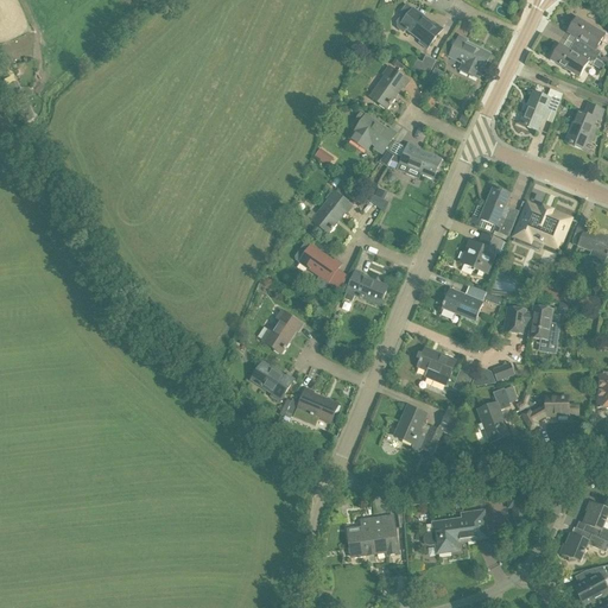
[(428,50),(444,30),(437,25),(436,27),(407,5),(401,12),(403,16),(397,23),(398,29),(404,33),(406,30),(422,43),(419,44),(428,50)]
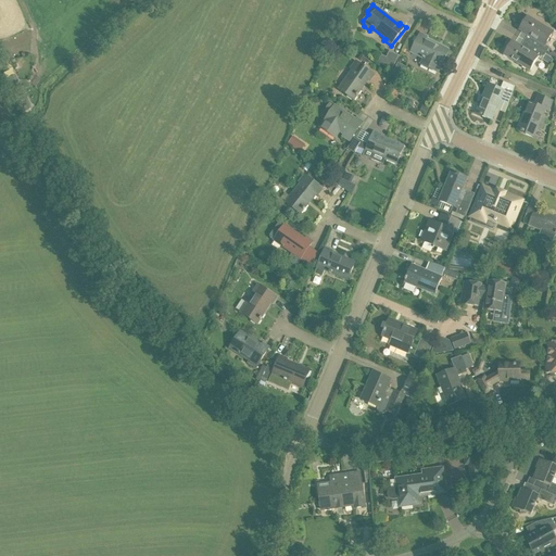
[(548,11),(545,22),(555,25),(555,13),(551,12),(548,11)]
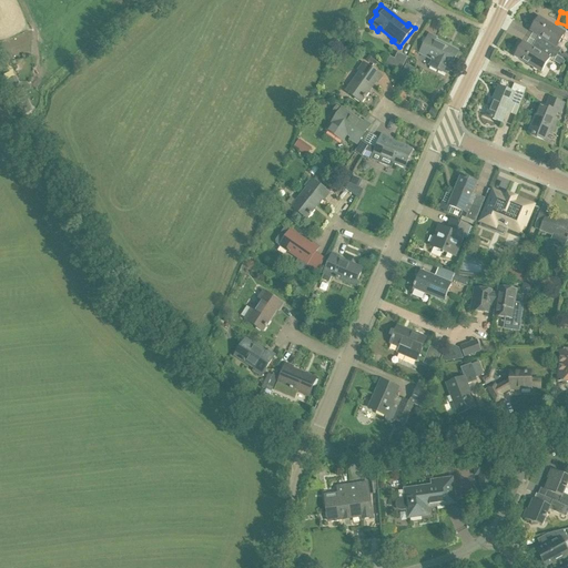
[(566,33),(544,20),(544,19),(540,17),(536,22),(537,23),(531,31),(539,36),(536,42),(558,57),(563,49),(558,47),(566,33)]
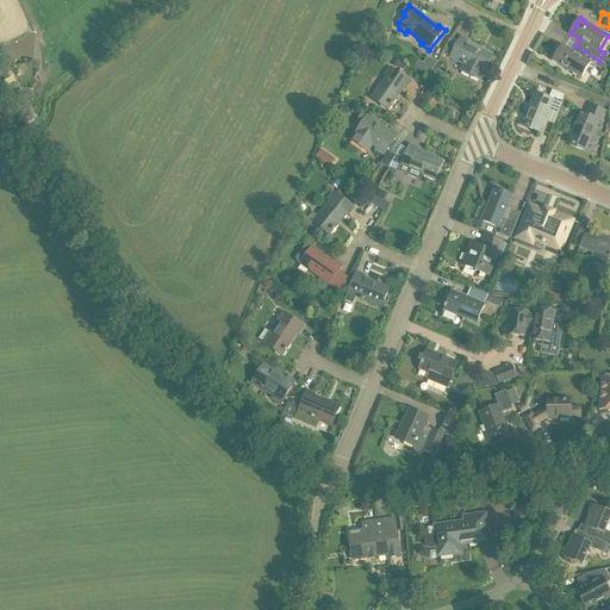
[(468,41),(461,37),(450,58),(464,64),(460,70),(480,80),(492,56),(467,44),(468,41)]
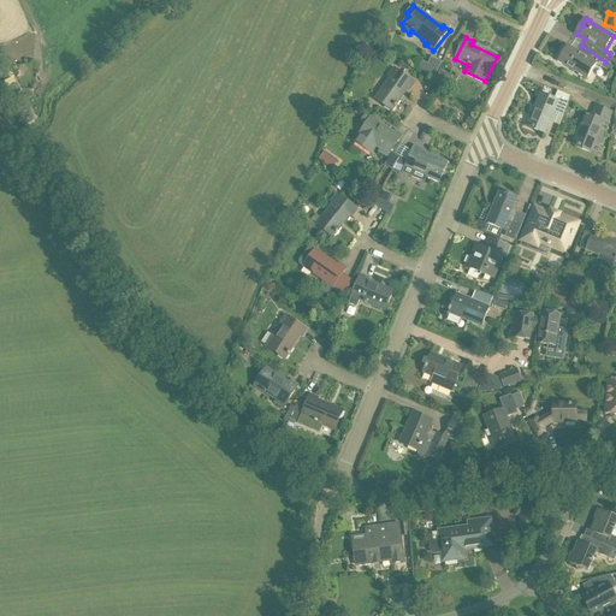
[(562,54),(558,61),(562,64),(563,63),(587,78),(596,64),(602,67),(602,66),(610,72),(614,66),(605,61),(581,46),(578,52),(569,47),(563,55),(562,54)]
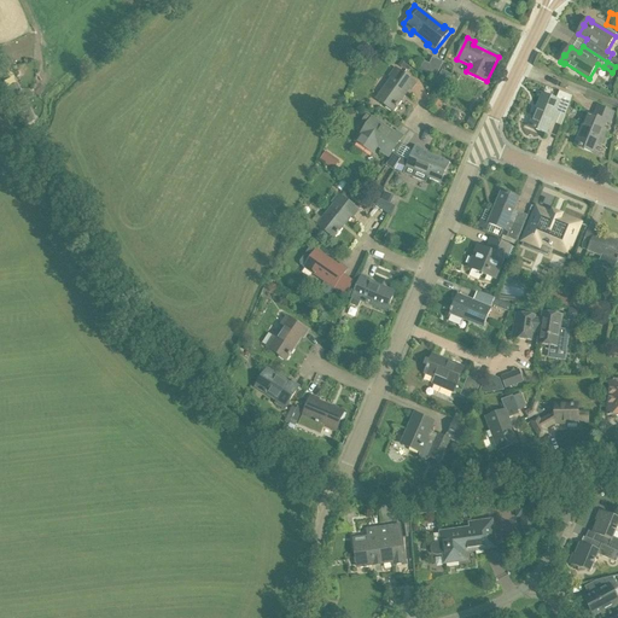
[(433,58),(430,64),(424,62),(419,71),(436,79),(444,63),(433,58)]
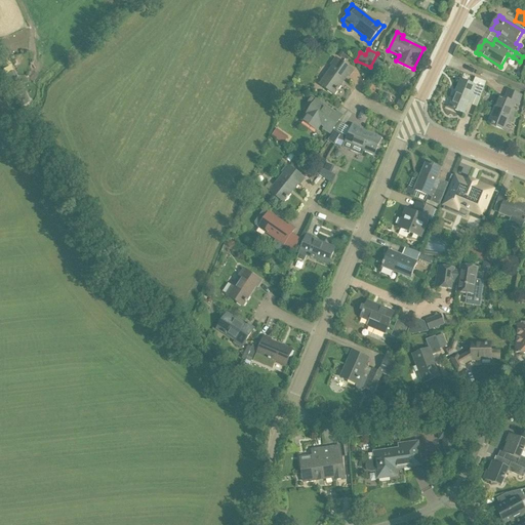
[(341,51),(338,55),(344,59),(345,58),(347,61),(349,56),(341,51)]
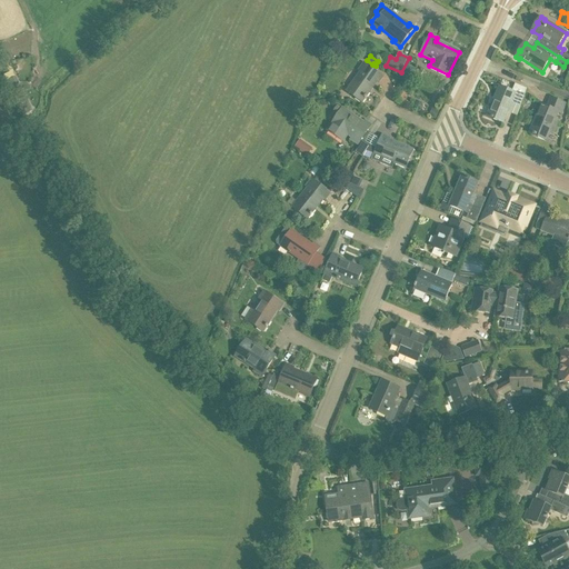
[(379,83),(383,77),(363,63),(358,70),(360,72),(347,91),(362,102),(377,81),(379,83)]
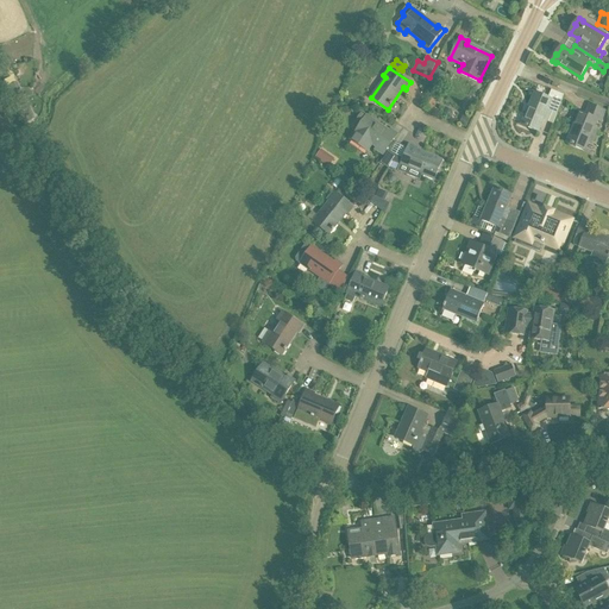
[(539,132),(548,111),(558,114),(565,96),(552,90),(548,99),(535,94),(522,125),(539,132)]
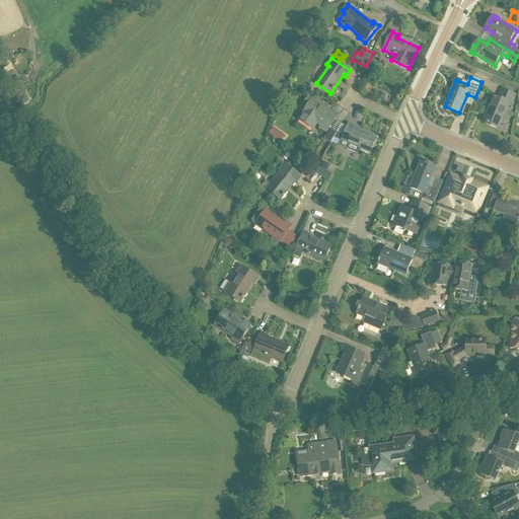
[(512,103),(515,95),(503,90),(500,98),(494,96),(484,123),(499,129),(502,122),(505,123),(510,110),(507,109),(509,102),(512,103)]
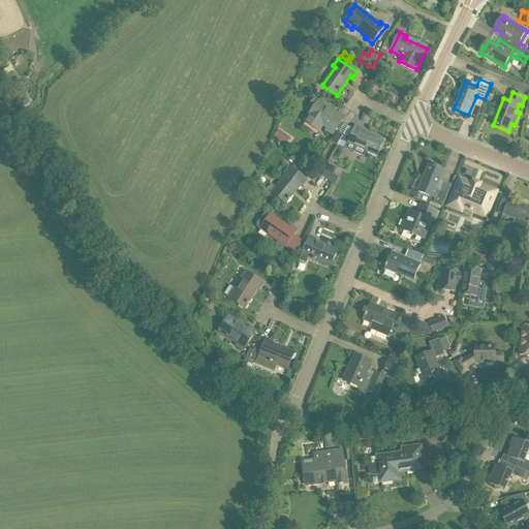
[(313,100),(309,105),(313,109),(304,122),(319,133),(323,126),(327,128),(324,130),(333,135),(345,117),(340,113),(338,115),(318,101),(317,103),(313,100)]
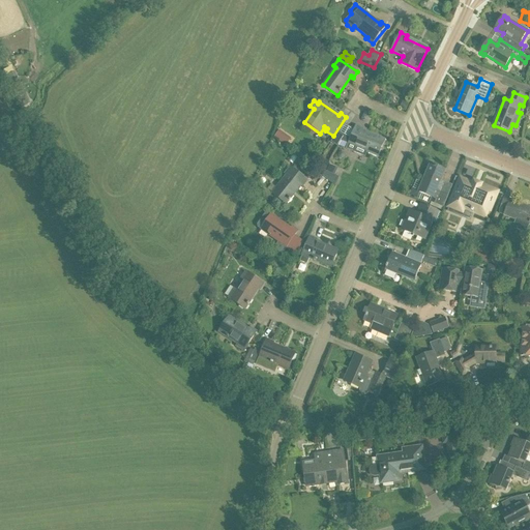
[(357,126),(349,144),(347,149),(365,157),(367,152),(378,156),(385,141),(362,130),(363,129),(357,126)]
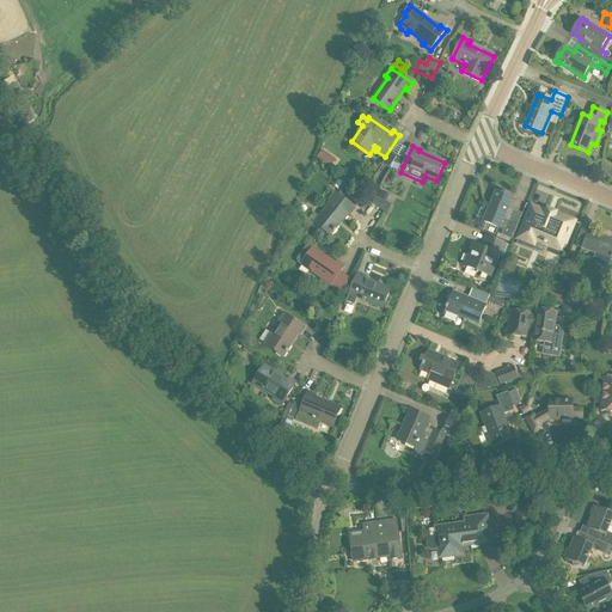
[(501,228),(500,233),(514,239),(519,226),(506,220),(514,197),(497,190),(484,222),(501,228)]
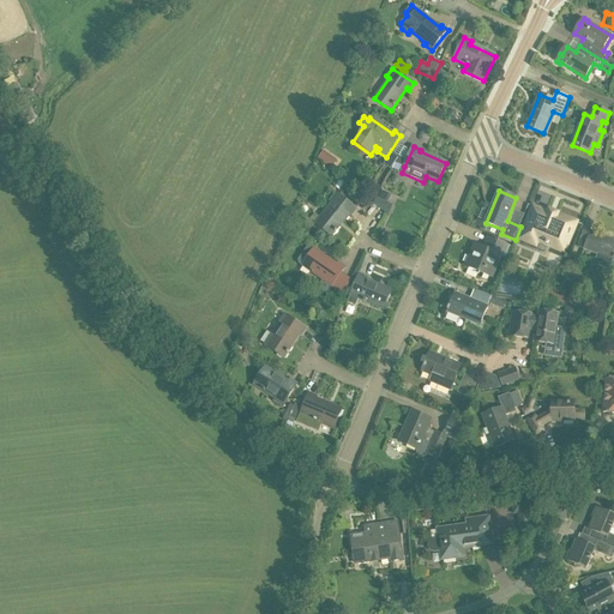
[(351,217),(356,211),(336,194),(330,202),(332,204),(315,224),(331,238),(349,216),(351,217)]
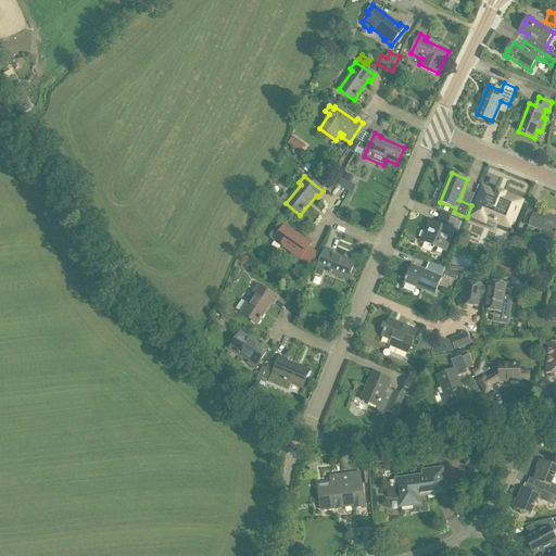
[(340,179),(338,184),(352,196),(356,186),(340,179)]
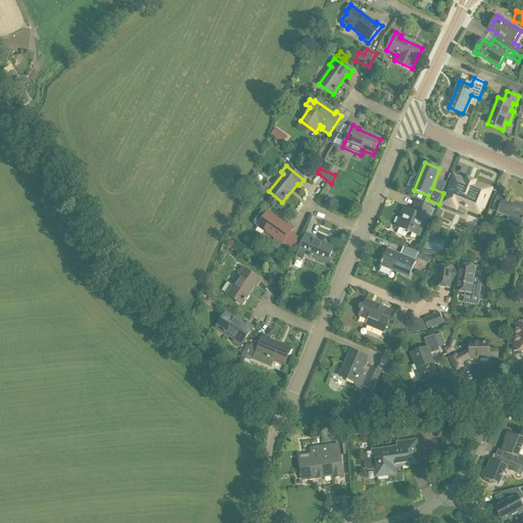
[(464,180),(463,183),(453,179),(442,204),(448,206),(449,206),(455,208),(458,202),(467,205),(466,207),(468,208),(470,209),(479,214),(481,207),(483,203),(485,203),(489,194),(479,189),(481,185),(468,180),(467,182),(464,180)]
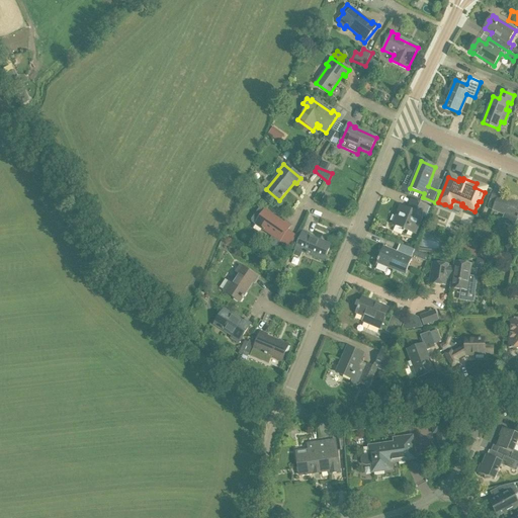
[(517,221),(517,219),(517,202),(500,195),(501,192),(495,190),(491,200),(489,205),(489,208),(494,210),(517,221)]
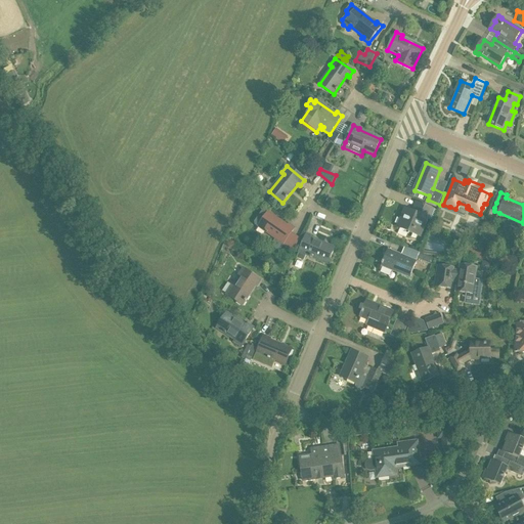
[(405,210),(397,228),(420,237),(427,219),(432,221),(437,211),(432,209),(419,204),(415,213),(405,210)]
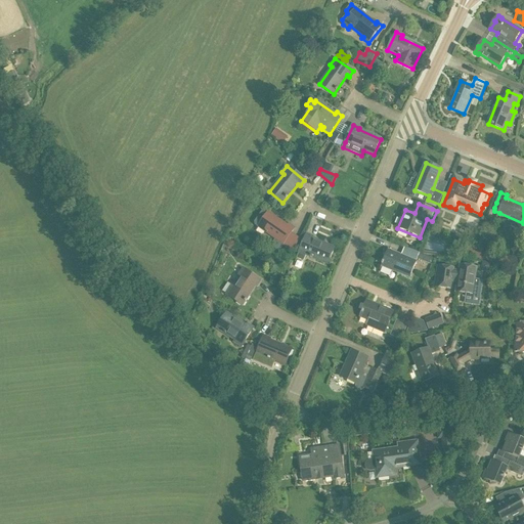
[(263,211),(255,222),(255,225),(258,227),(276,239),(274,242),(272,245),(279,250),(281,247),(294,228),(289,225),(288,226),(268,213),(267,214),(263,211)]
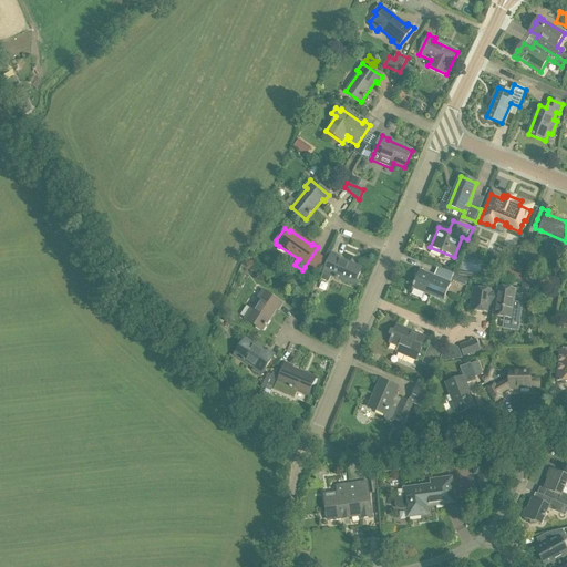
[(326,249),(336,253),(341,235),(331,232),(326,249)]
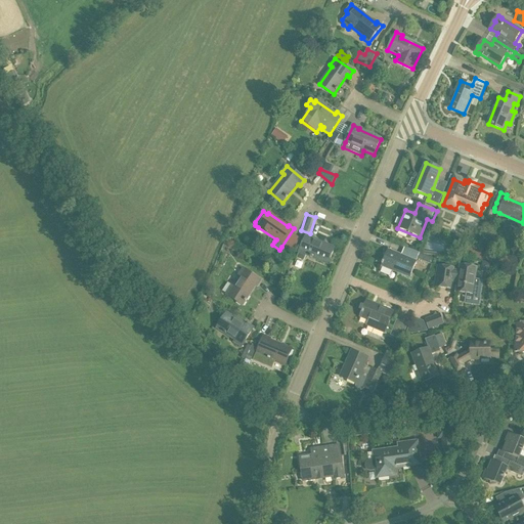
[(326,264),(334,248),(312,239),(313,236),(306,234),(298,253),(299,253),(297,259),(304,261),(306,256),(326,264)]
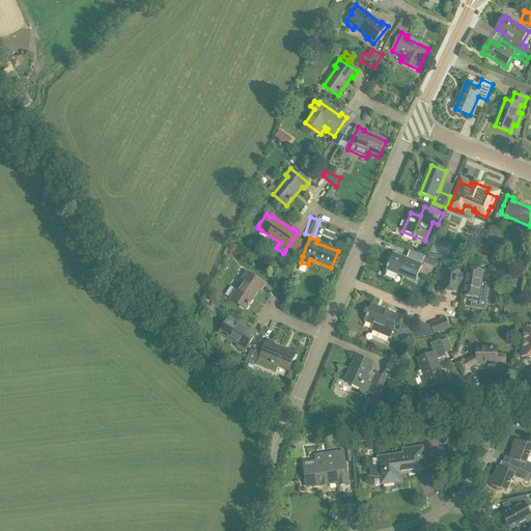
[(393,253),(391,257),(387,270),(415,281),(422,264),(393,253)]
